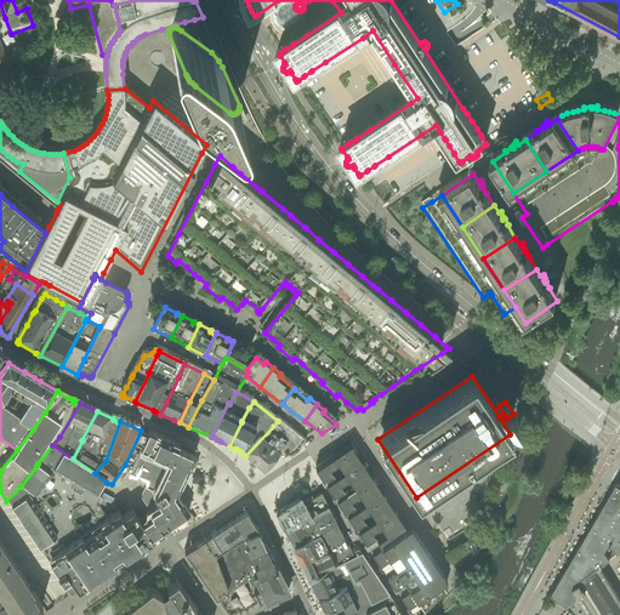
[(278,421),(245,456),(252,463),(254,463),(254,462),(256,465),(256,466),(265,473),(266,472),(274,462),(277,462),(278,460),(278,457),(283,454),(285,455),(290,460),(301,454),(300,451),(307,444),(278,421)]
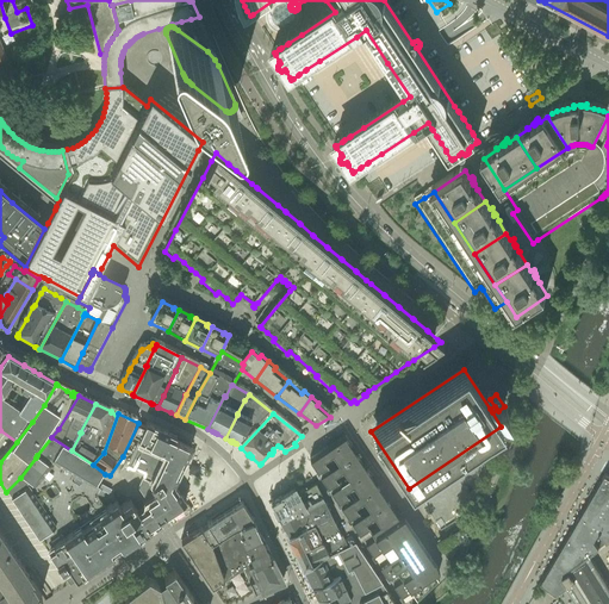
[(149,483),(171,439),(171,437),(148,427),(145,430),(140,427),(134,440),(140,442),(126,472),(149,483)]
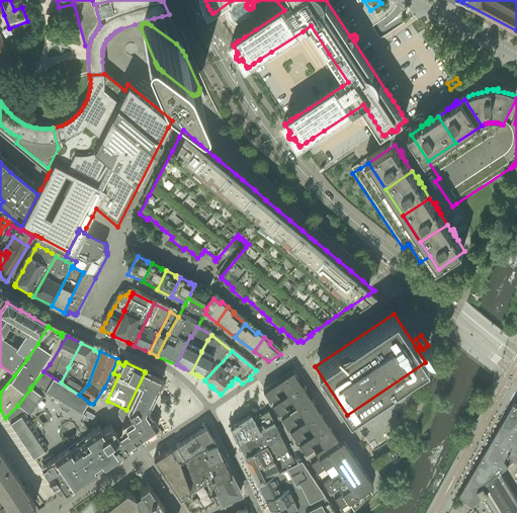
[(44,371),(31,387),(30,389),(17,406),(29,416),(47,396),(80,418),(89,403),(79,395),(61,382),(44,371)]
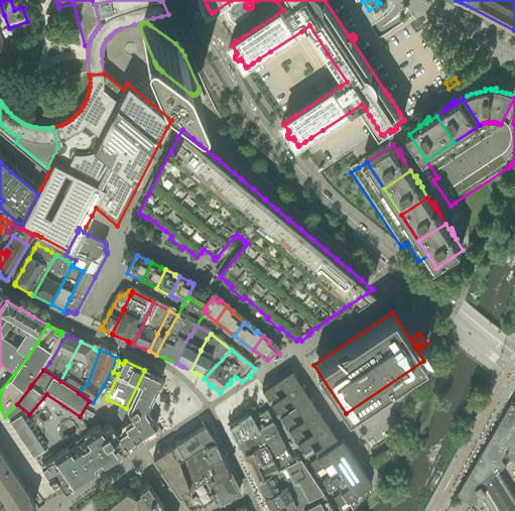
[(39,469),(52,487),(58,483),(67,494),(101,471),(99,469),(103,466),(105,469),(122,456),(137,445),(136,443),(158,428),(148,413),(162,382),(148,376),(149,374),(144,371),(126,408),(131,410),(129,415),(127,414),(128,412),(121,409),(117,417),(124,427),(122,428),(121,433),(117,436),(111,427),(102,433),(99,428),(54,459),(53,456),(44,462),(45,465),(39,469)]
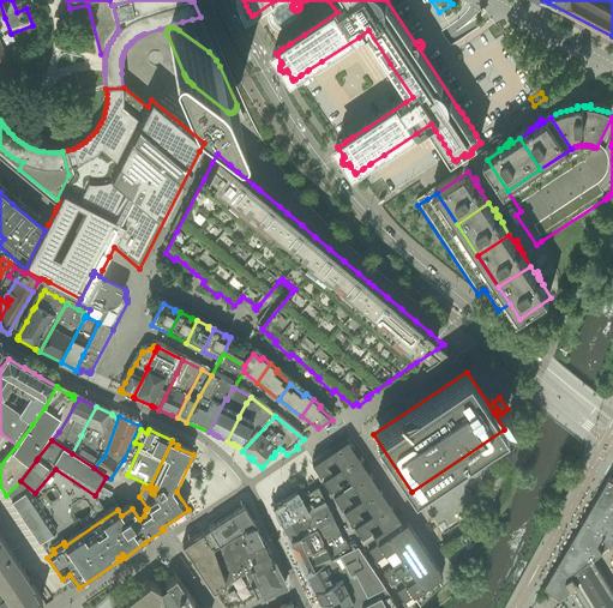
[(312,467),(322,480),(324,483),(356,462),(359,461),(349,447),(347,450),(346,446),(348,445),(347,444),(312,467)]
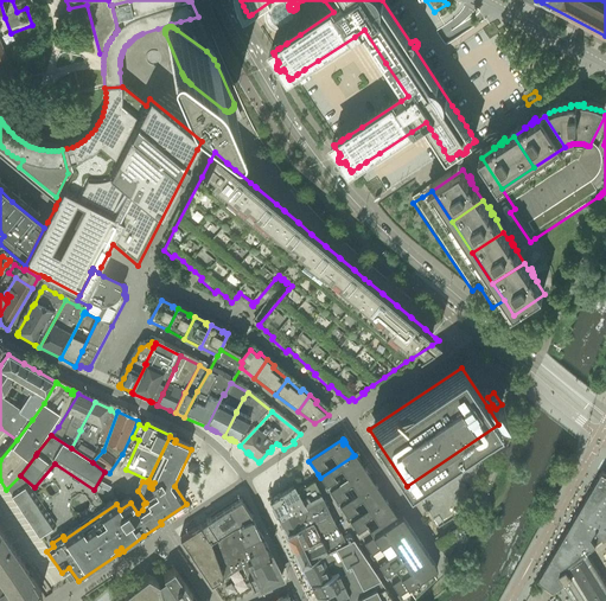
[(352,456),(320,478),(330,493),(362,472),(364,471),(356,458),(353,459),(352,456)]
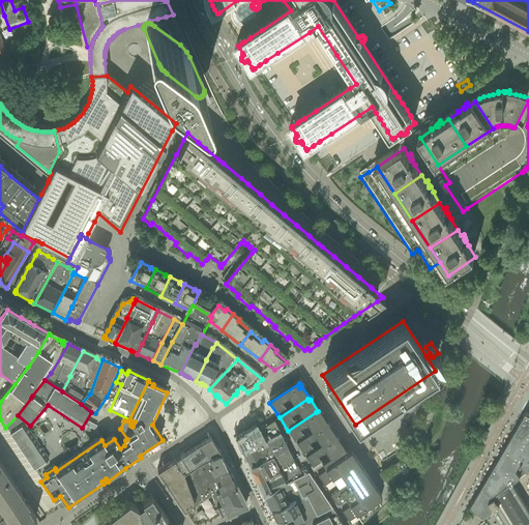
[(162,414),(168,417),(171,412),(164,409),(162,414)]
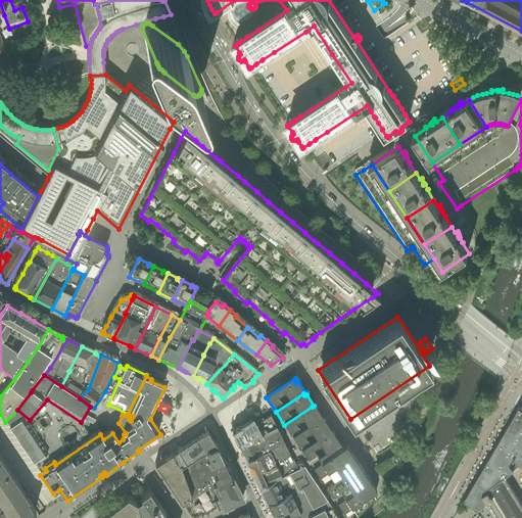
[(284,425),(293,438),(321,420),(323,419),(316,408),(314,409),(312,407),(284,425)]
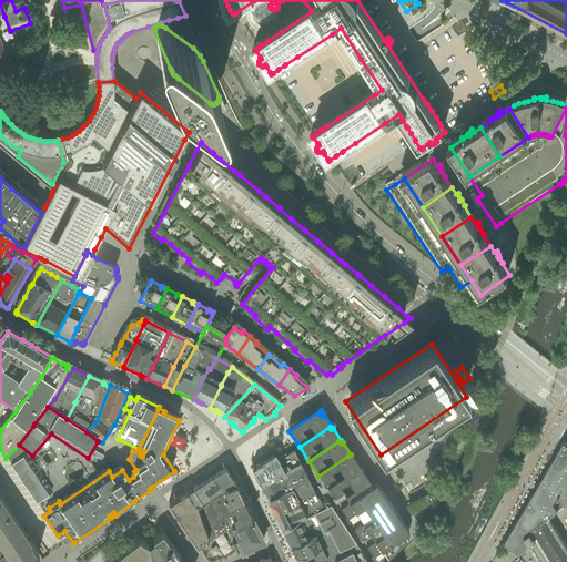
[(566,447),(565,446),(537,491),(533,500),(532,501),(505,545),(508,549),(519,557),(523,561),(566,561),(566,447)]
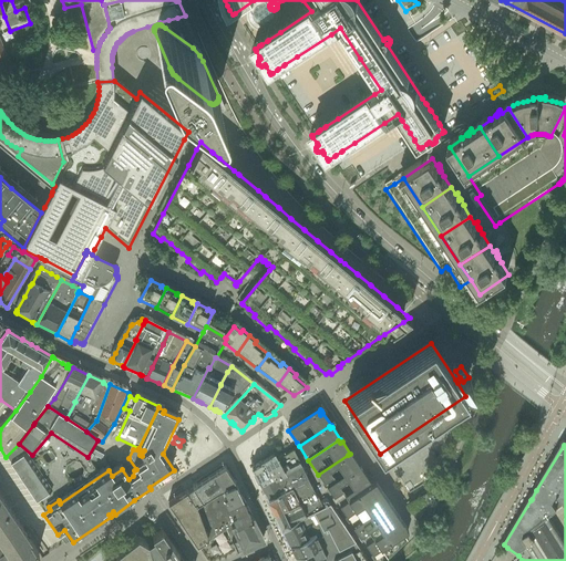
[(253,470),(254,474),(256,477),(259,485),(260,486),(260,487),(275,480),(276,481),(286,477),(301,468),(294,454),(286,459),(285,459),(278,464),(274,457),(269,459),(253,470)]
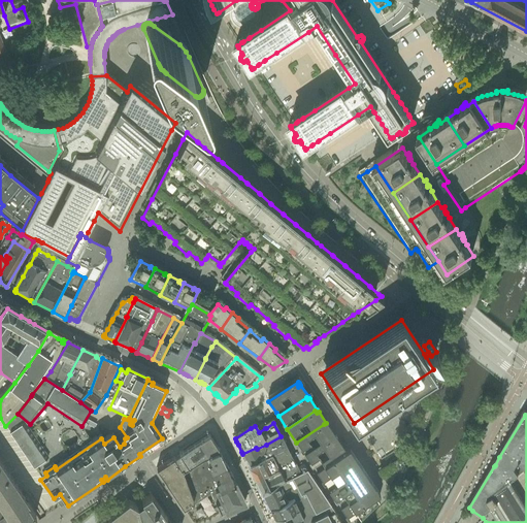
[(327,425),(325,426),(324,424),(296,443),(305,456),(333,437),(335,436),(327,425)]
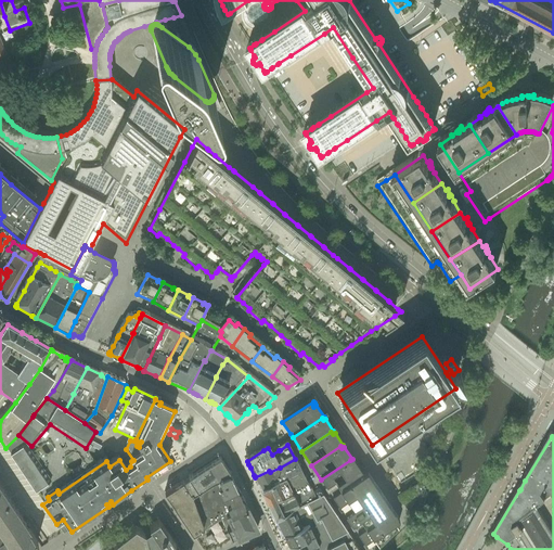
[(10,456),(36,494),(49,485),(23,447),(10,456)]
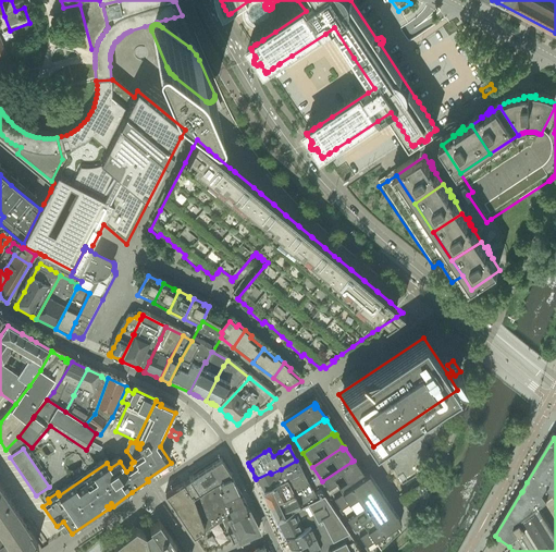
[(256,479),(264,495),(304,476),(296,461),(281,469),(271,474),(270,473),(256,479)]
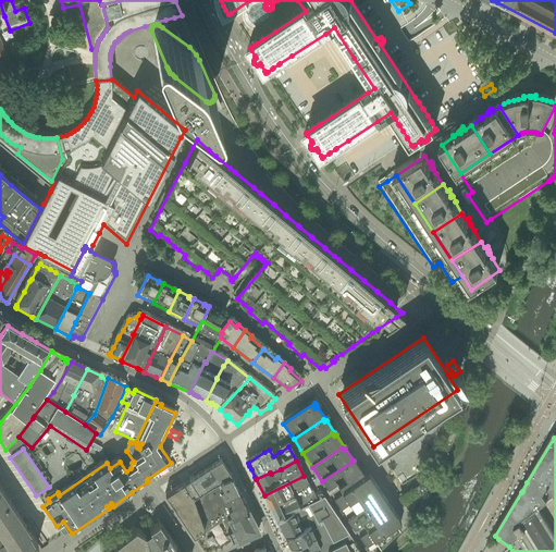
[(353,464),(351,462),(322,481),(332,495),(362,475),(355,463),(353,464)]
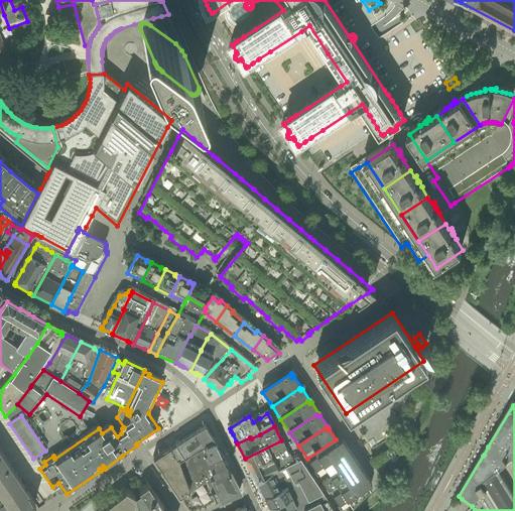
[(153,461),(179,500),(190,494),(179,463),(200,451),(203,449),(209,463),(222,457),(216,442),(205,428),(179,444),(153,461)]
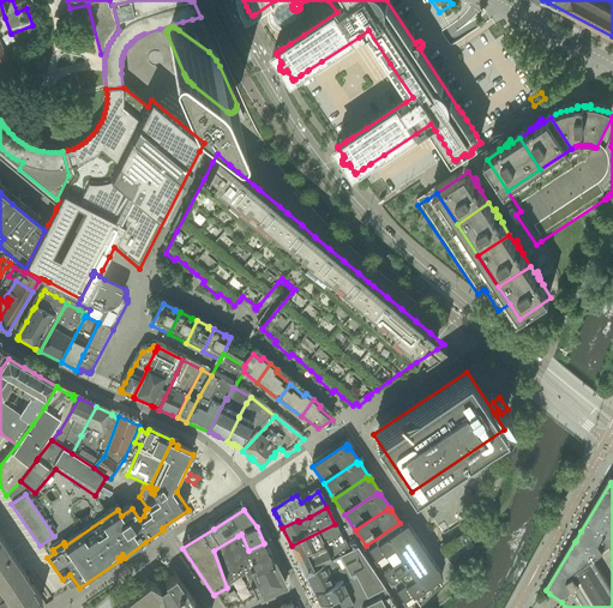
[(400,523),(366,546),(407,607),(416,607),(442,584),(438,579),(442,577),(407,524),(403,527),(400,523)]
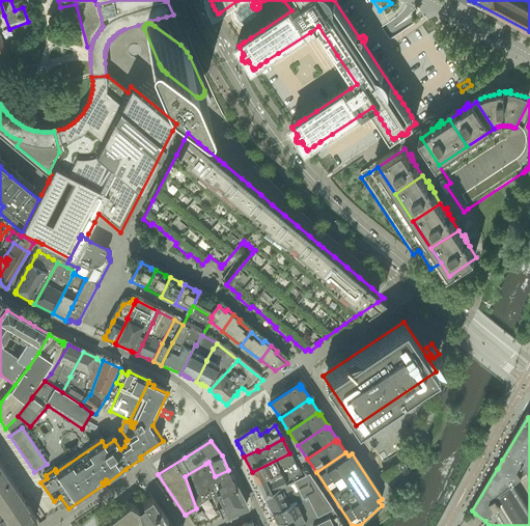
[(295,465),(289,453),(252,472),(253,474),(257,483),(266,479),(267,481),(273,477),(272,476),(295,465)]
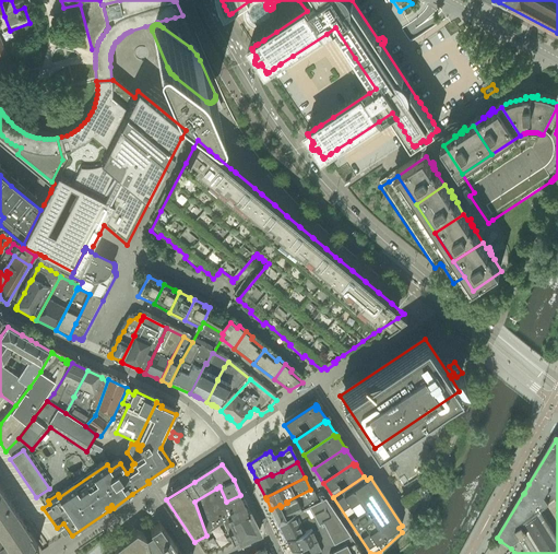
[(206,535),(194,542),(197,545),(224,527),(234,549),(261,537),(249,514),(234,521),(226,502),(220,486),(216,488),(194,502),(206,535)]
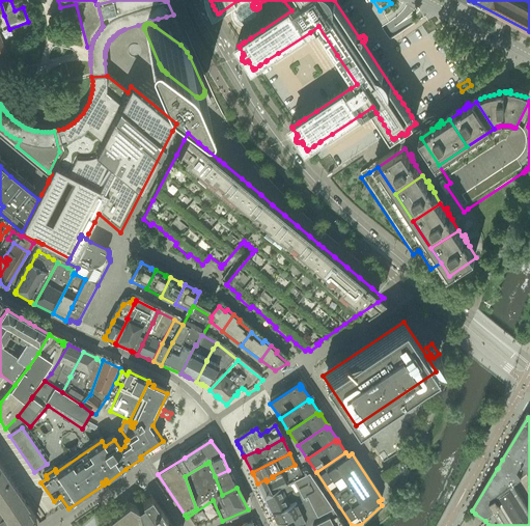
[(257,483),(265,498),(287,488),(303,479),(299,470),(298,470),(295,465),(272,476),(273,477),(267,481),(266,479),(257,483)]
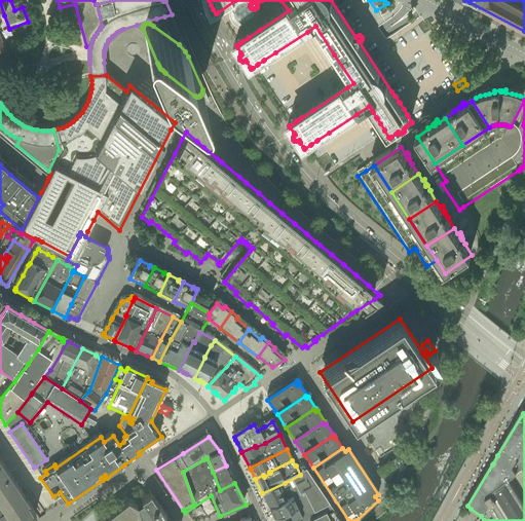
[(0,462),(0,520),(31,520),(36,517),(31,508),(0,462)]
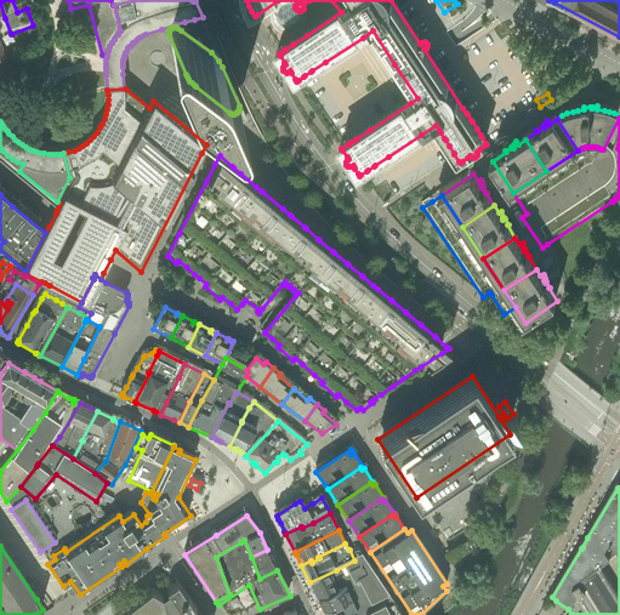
[(267,550),(251,557),(260,579),(277,570),(276,568),(272,561),(269,556),(267,550)]
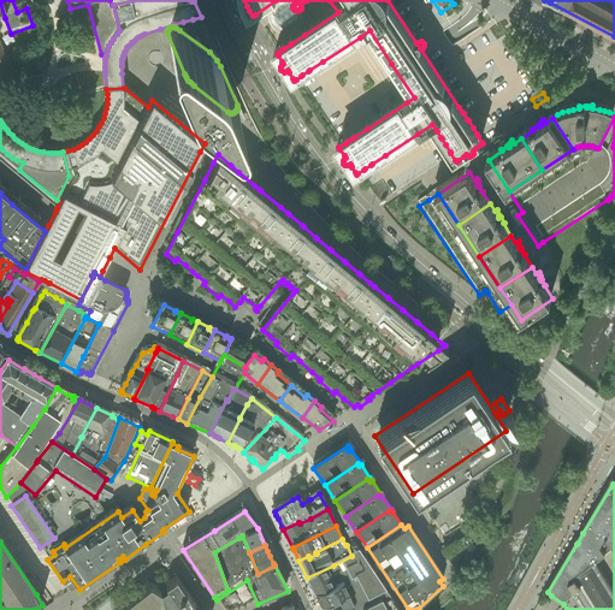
[(317,598),(321,609),(397,609),(359,554),(356,555),(352,556),(333,566),(307,578),(317,598)]
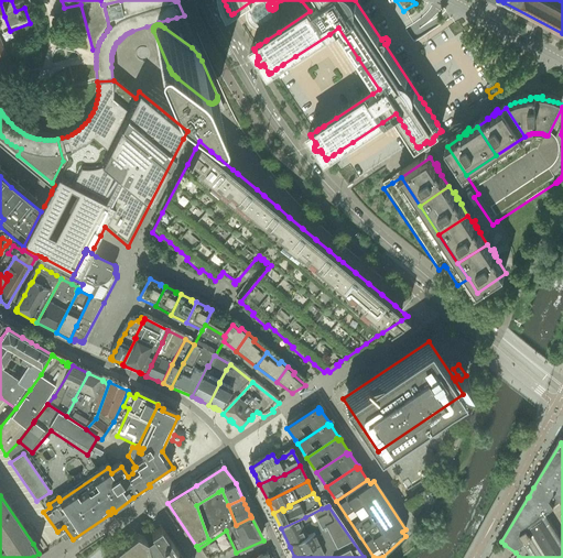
[(64,527),(57,532),(65,545),(73,539),(64,527)]
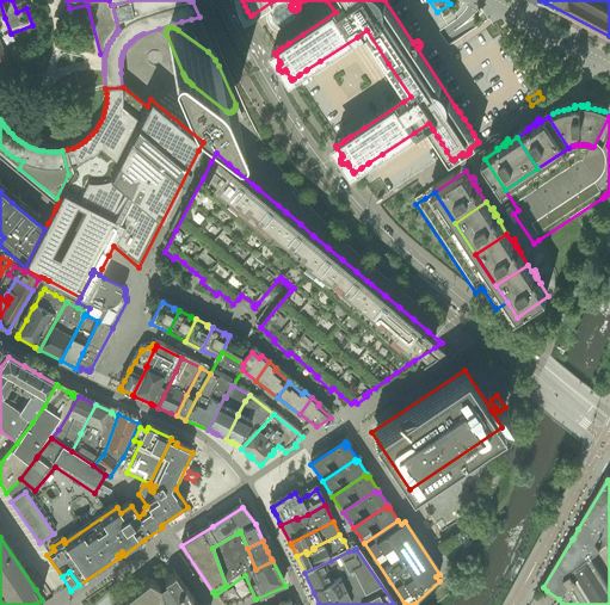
[(195,604),(176,576),(158,588),(149,584),(128,600),(123,604),(195,604)]
